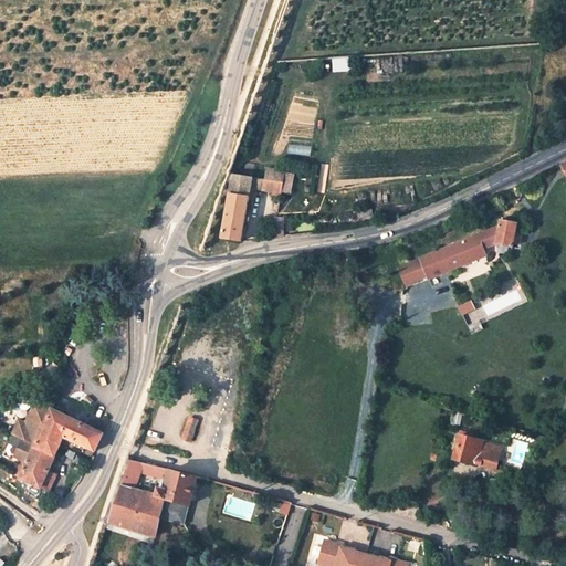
[(285,0),(200,249),(205,251),(236,161),(291,0),(285,0)]
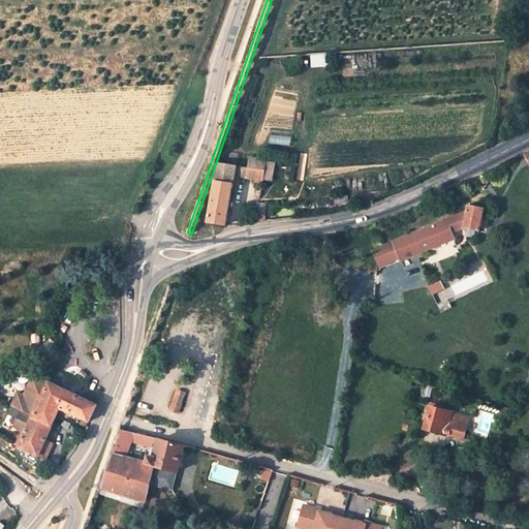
[(332,66),(331,55),(312,56),(313,67),(332,66)]
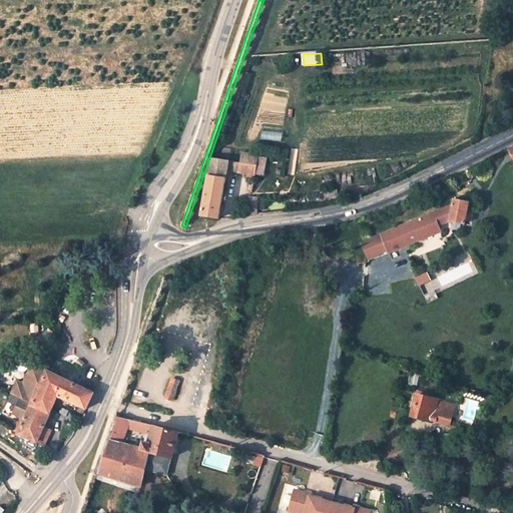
[(262,131),(261,140),(282,142),(283,133),(262,131)]
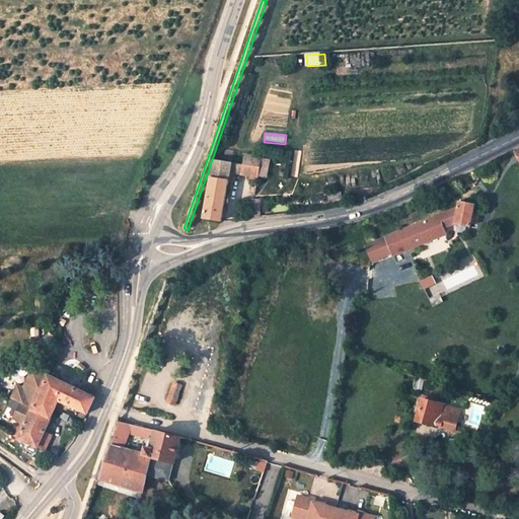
[(216,148),(214,159),(232,162),(234,151),(216,148)]
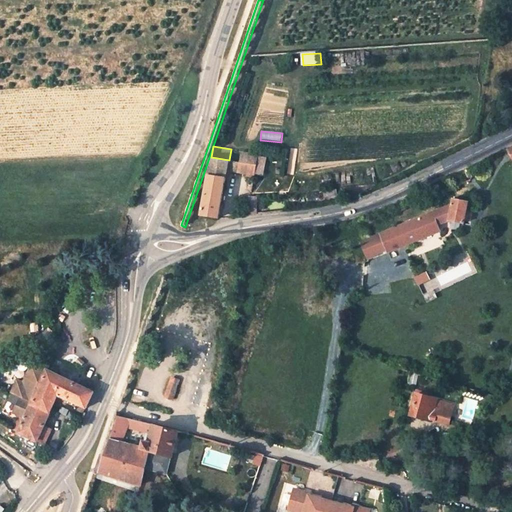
[(229,160),(211,157),(200,214),(217,216),(227,171),(247,173),(246,176),(252,177),(253,174),(262,175),(266,158),(243,153),(241,163),(229,160)]
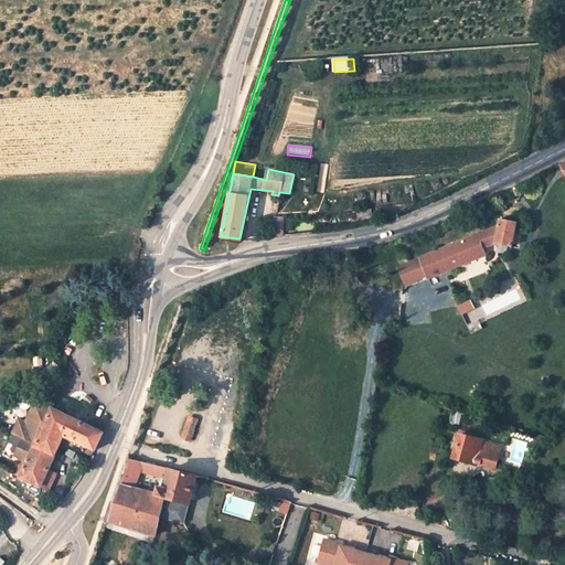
[(272,237),(281,236),(284,216),(273,215),(272,237)]
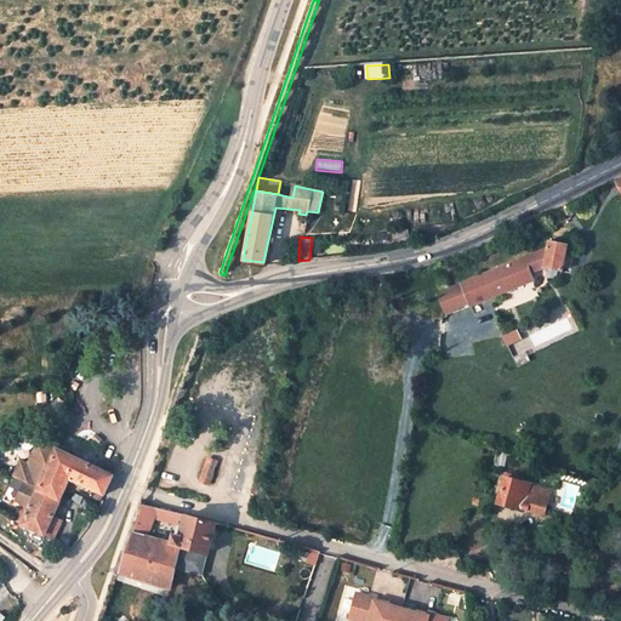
[(524,257),(530,273),(546,268),(560,272),(568,243),(551,238),(548,248),(524,257)]
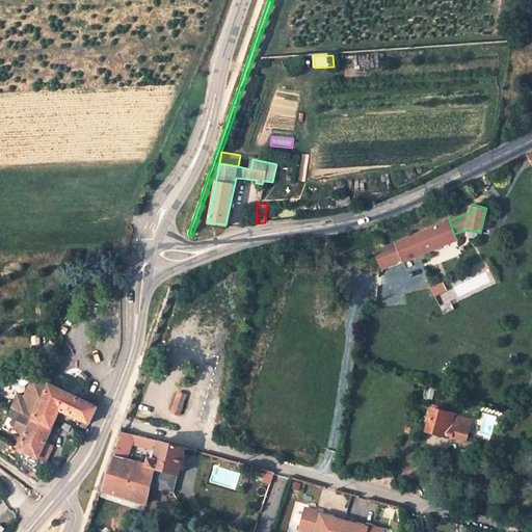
[(417,233),(423,251),(456,239),(454,234),(449,220),(417,233)]
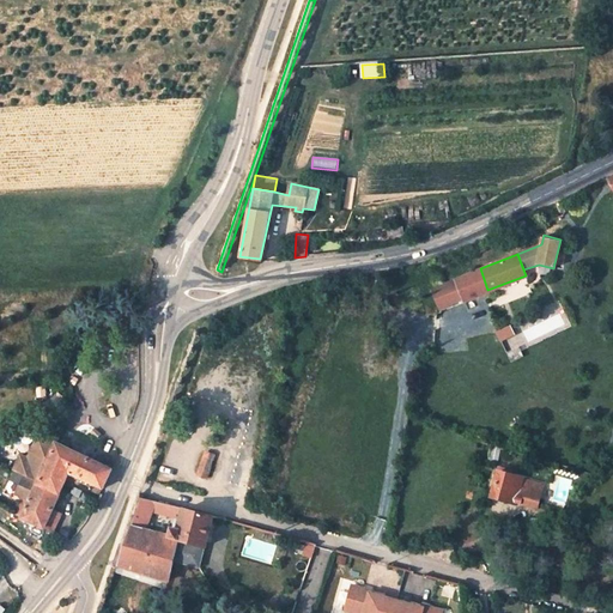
[(487,290),(480,268),(454,278),(456,284),(463,302),(489,292),(487,290)]
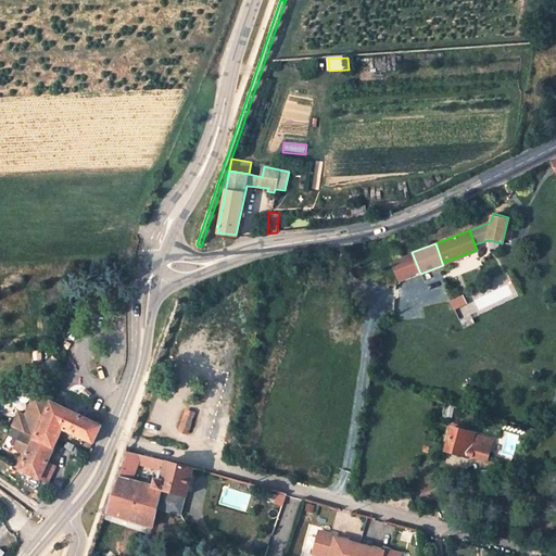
[(420,274),(414,257),(393,264),(399,280),(420,274)]
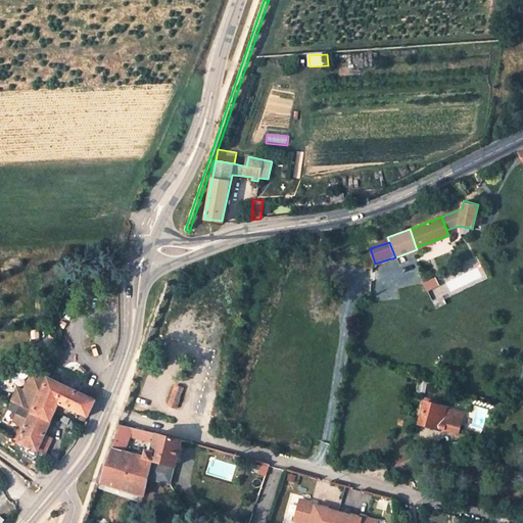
[(437,278),(424,283),(427,291),(440,286),(437,278)]
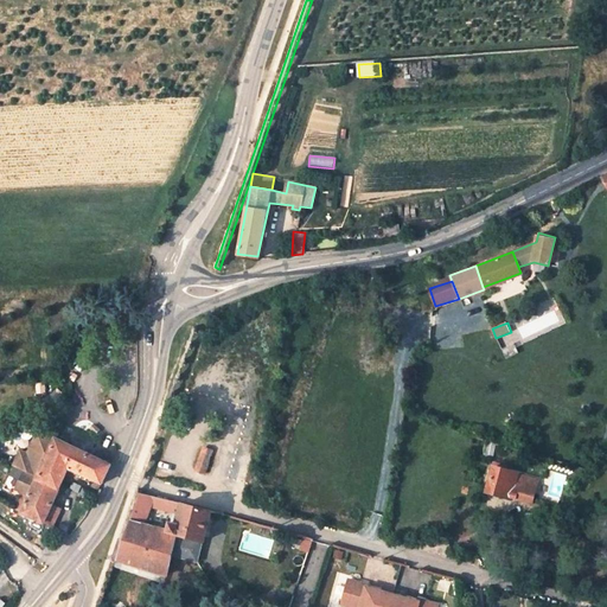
[(101,606),(198,328),(193,326),(96,606),(101,606)]
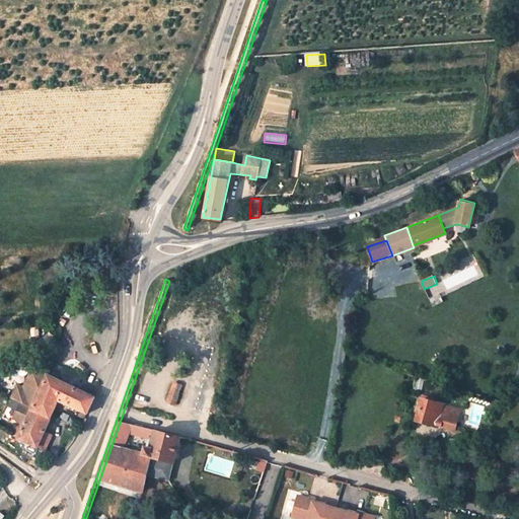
[(35,406),(53,416),(55,413),(60,401),(88,415),(97,389),(89,385),(87,391),(81,389),(52,375),(51,377),(36,370),(28,386),(22,383),(16,396),(22,399),(35,406)]
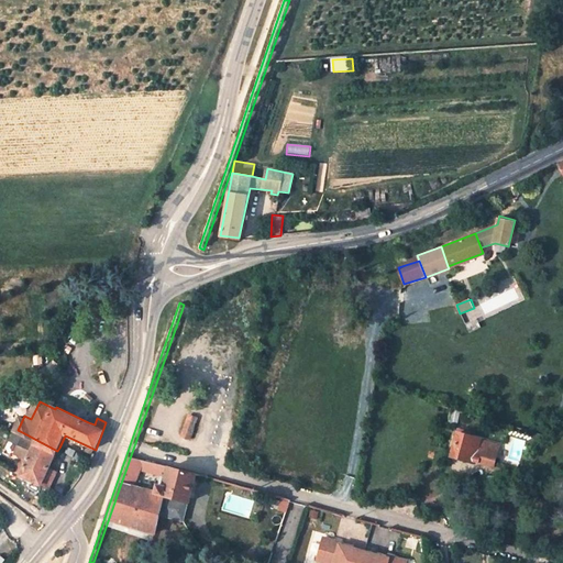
[(189,415),(181,438),(190,440),(198,418),(189,415)]
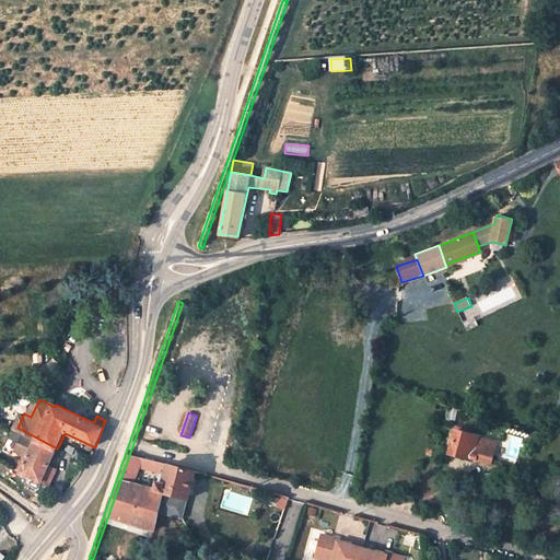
[(497,438),(455,428),(450,453),(491,464),(497,438)]
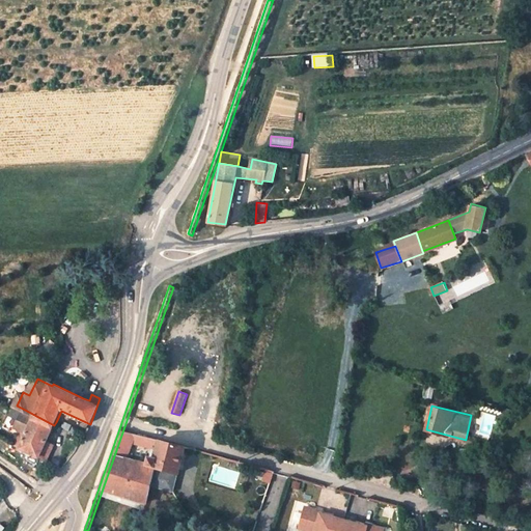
[(26,436),(20,448),(47,460),(53,446),(46,442),(54,425),(36,416),(23,409),(12,428),(20,431),(26,436)]
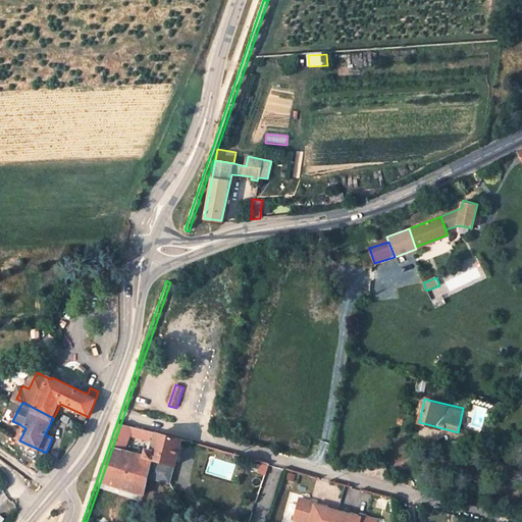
[(13,436),(19,440),(25,428),(19,424),(19,425),(13,436)]
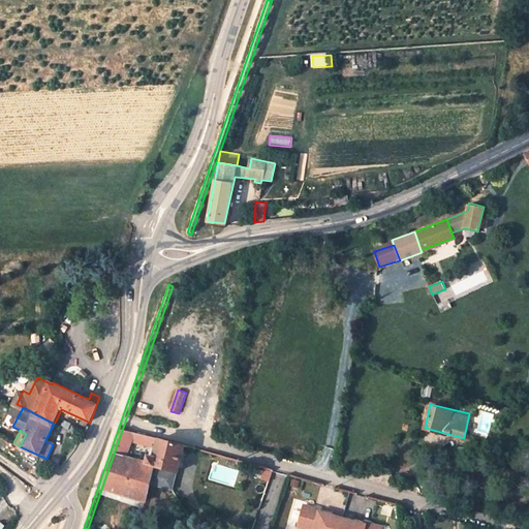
[(178,445),(145,435),(144,439),(145,439),(144,444),(157,447),(156,453),(155,457),(150,456),(149,456),(147,463),(125,457),(131,442),(135,433),(123,430),(103,488),(132,498),(146,501),(150,484),(173,490),(177,471),(178,472),(185,444),(178,445)]
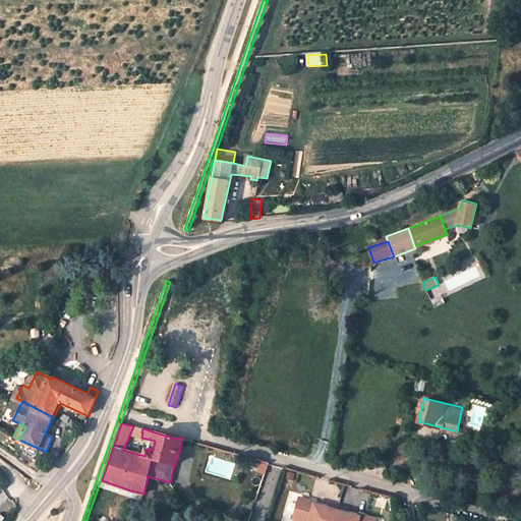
[(133,426),(129,436),(141,438),(142,432),(141,432),(142,428),(133,426)]
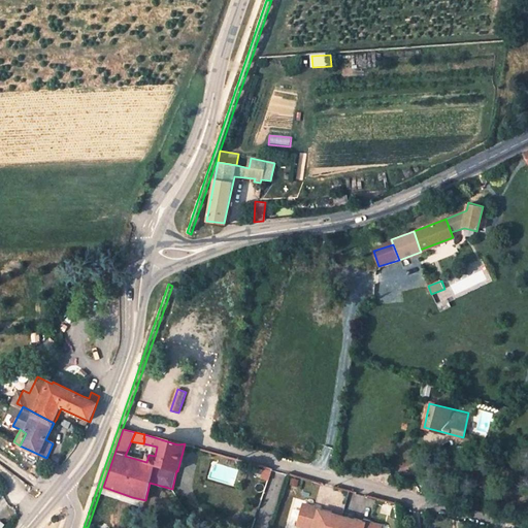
[(132,497),(103,487),(101,493),(143,507),(145,500),(132,497)]
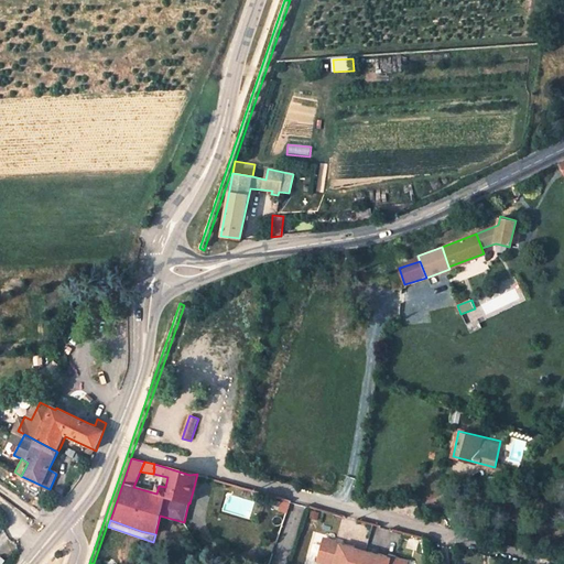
[(336,541),(322,538),(315,561),(326,563),(359,563),(364,552),(338,544),(335,544),(336,541)]
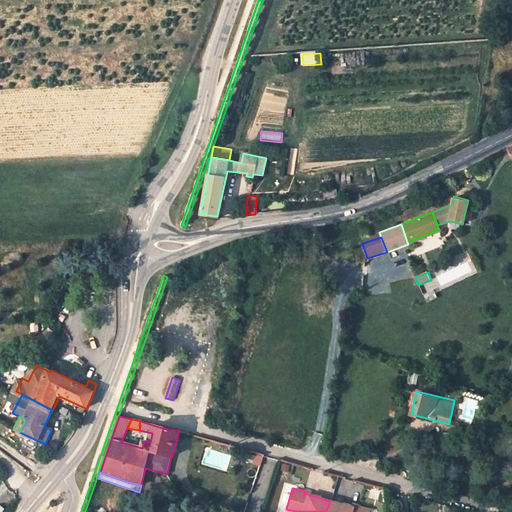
[(330,501),(326,511),(366,511),(368,509),(355,505),(355,508),(353,507),(330,501)]
